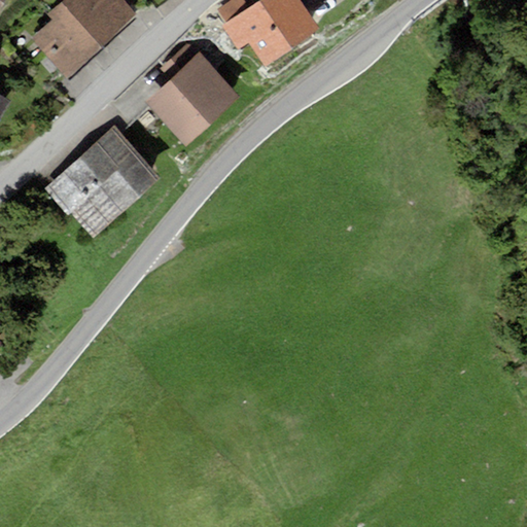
[(137,13),(125,0),(62,0),(47,13),(53,20),(32,38),(67,76),(137,13)]
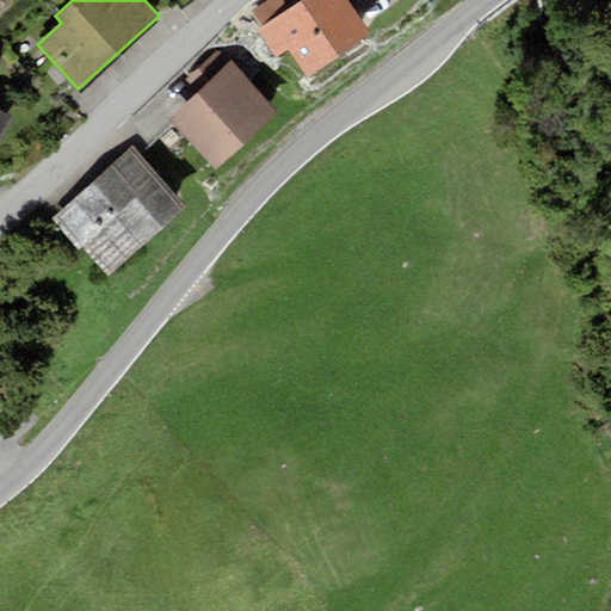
[(269,0),(252,12),(263,26),(291,6),(287,0),(269,0)]
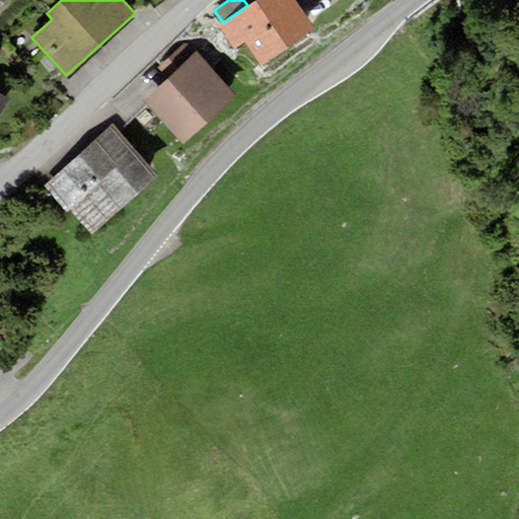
[(223,22),(218,25),(235,51),(245,43),(261,65),(315,27),(296,0),(254,0),(247,5),(223,22)]
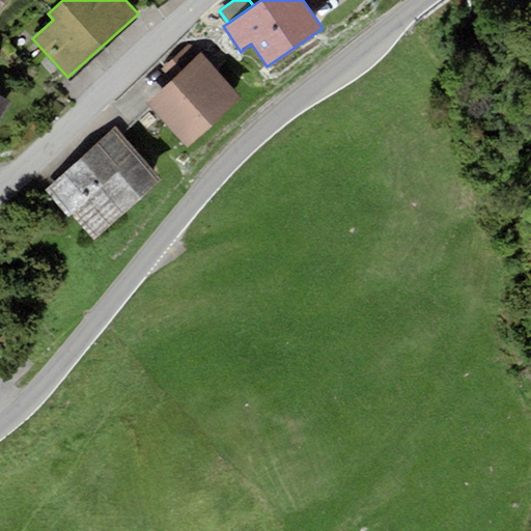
[(243,98),(200,52),(199,53),(190,44),(163,67),(172,78),(145,102),(187,148),(243,98)]
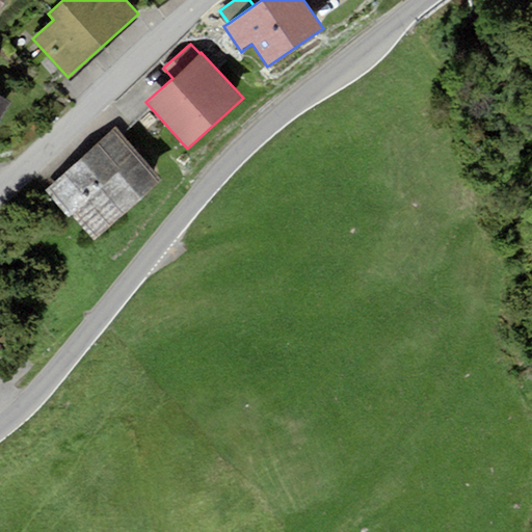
[(0,94),(0,121),(11,102),(0,94)]
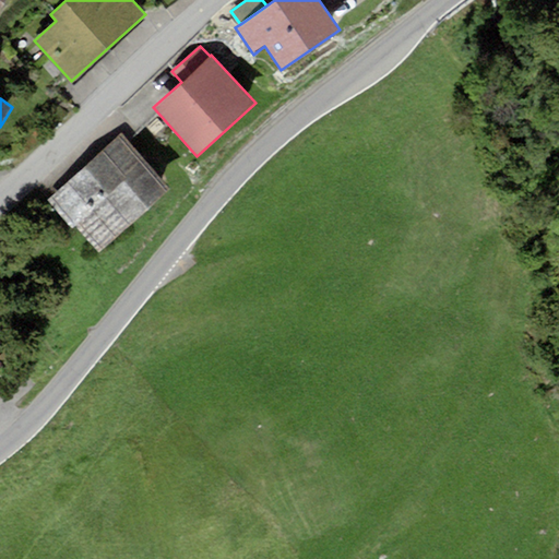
[(171,190),(122,134),(47,200),(73,228),(75,226),(99,253),(171,190)]
